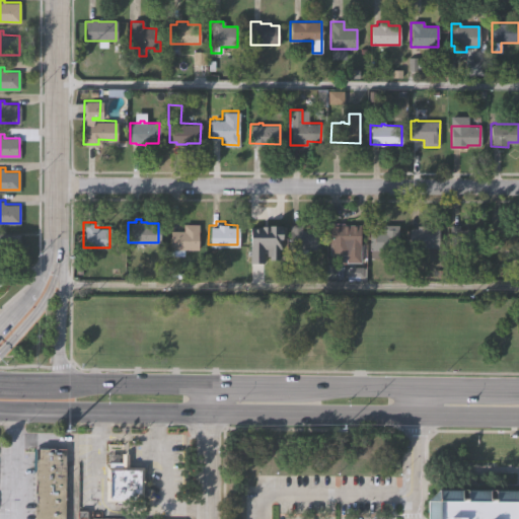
[(168,230),(181,230),(181,223),(196,223),(196,248),(168,248),(168,230)]
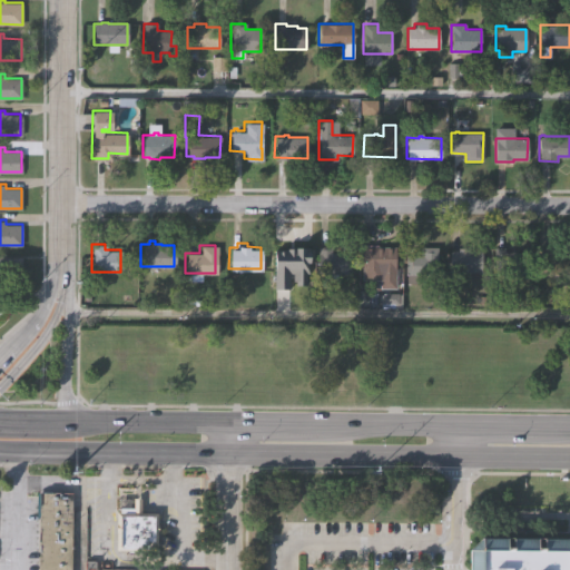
[(395,288),(381,288),(381,281),(363,281),(363,245),(396,245),(395,288)]
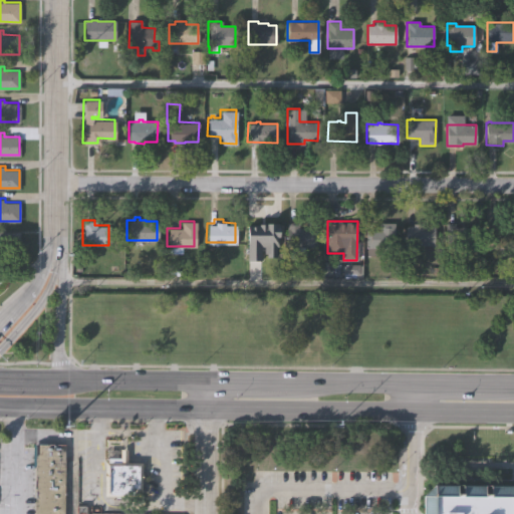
[(246,222),(256,223),(256,226),(274,226),(274,245),(247,245),(247,240),(245,240),(245,237),(247,237),(246,222)]
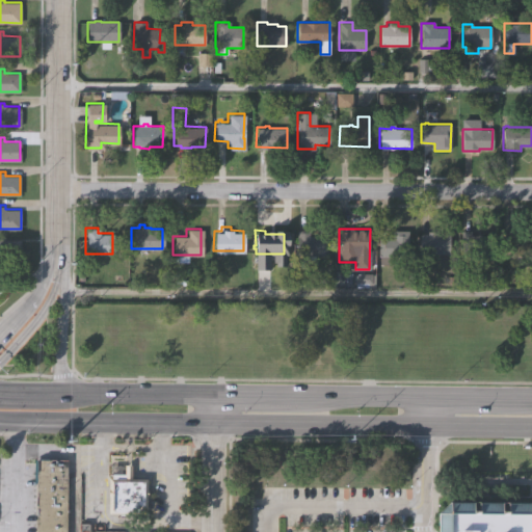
[(409,231),(409,256),(391,256),(391,263),(381,263),(381,256),(379,256),(379,237),(394,237),(394,230),(409,231)]
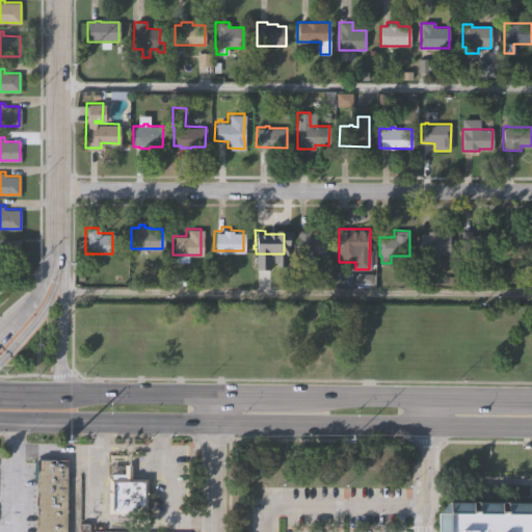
[(422,253),(423,233),(430,233),(430,230),(441,231),(441,233),(452,233),(452,254),(422,253)]
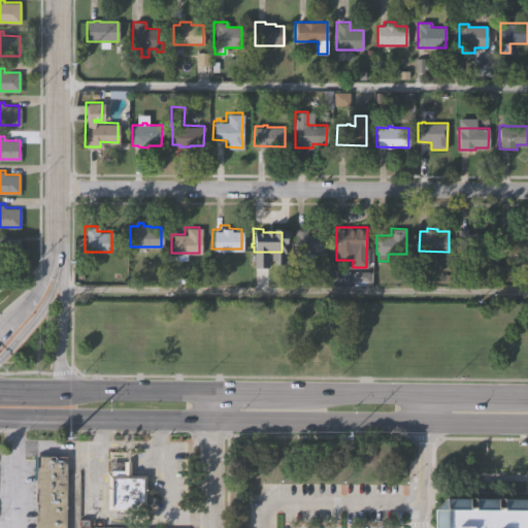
[(460,252),(461,228),(470,228),(470,232),(489,232),(489,253),(460,252)]
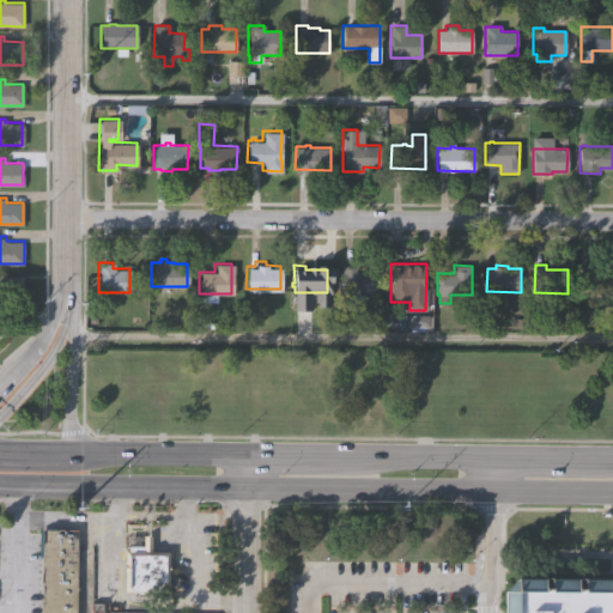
[(344,266),(358,266),(358,272),(375,272),(375,295),(344,295),(344,266)]
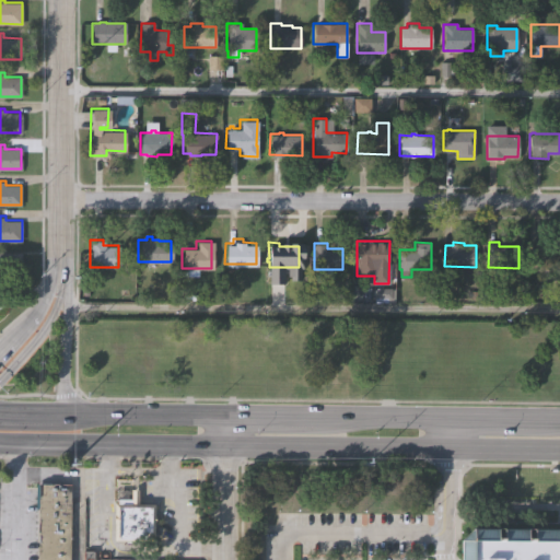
[(531,244),(544,244),(544,248),(558,248),(558,270),(529,270),(531,244)]
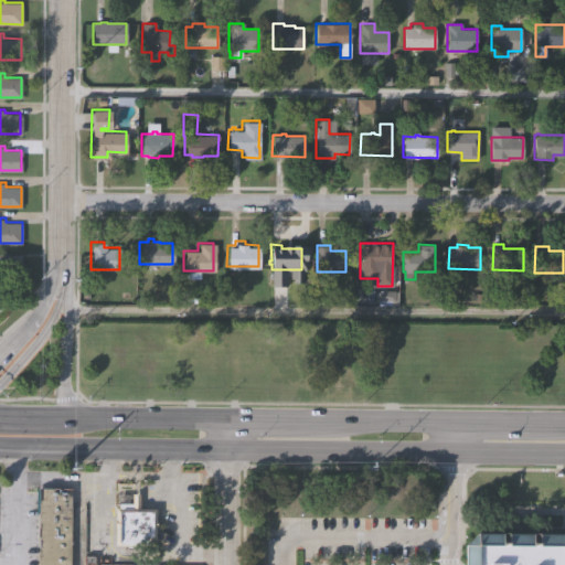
[(21,254),(21,275),(0,274),(0,251),(4,251),(4,254),(21,254)]
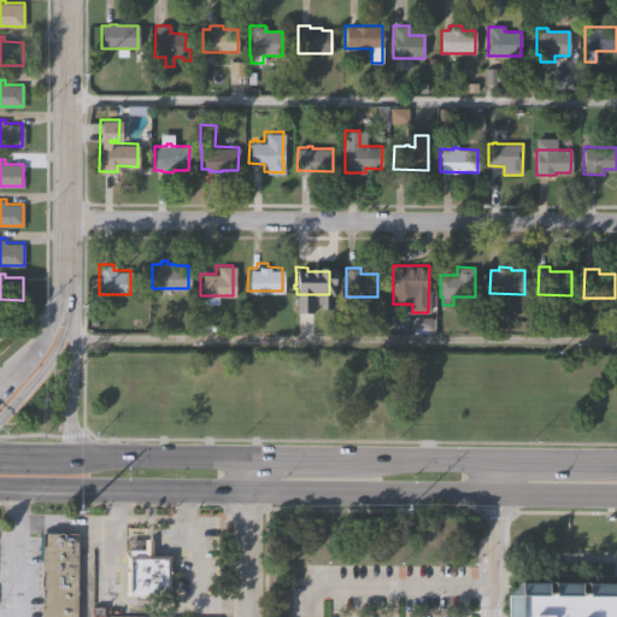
[(78,616),(42,616),(43,532),(45,532),(45,527),(59,527),(59,533),(78,533),(78,616)]
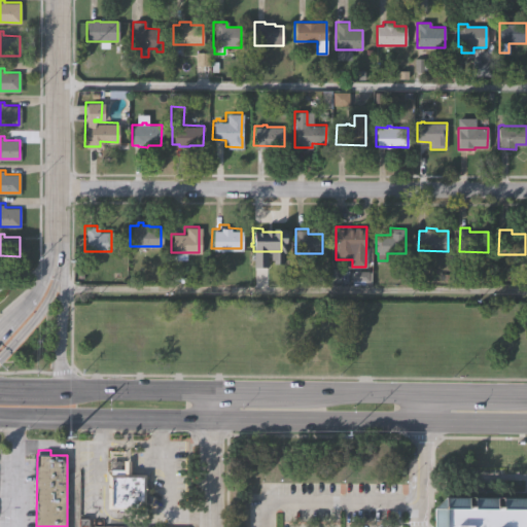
[(130,460),(130,473),(144,473),(144,484),(145,484),(145,491),(144,491),(144,507),(106,507),(106,484),(107,484),(107,473),(121,473),(121,460),(130,460)]
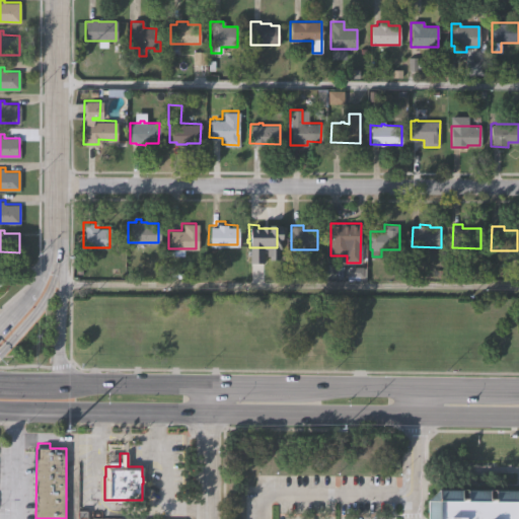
[(518,518),(426,518),(427,502),(438,491),(516,492),(518,495),(518,518)]
